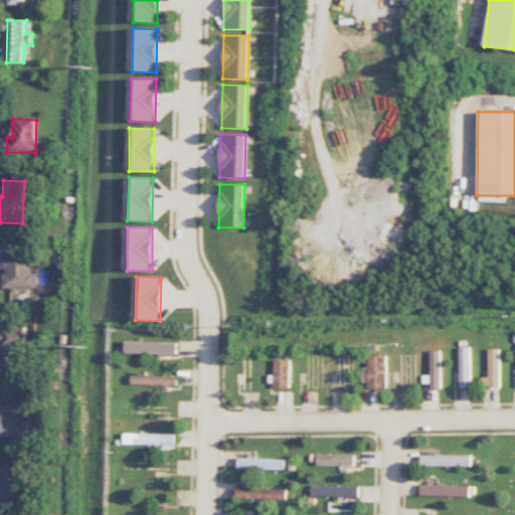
[(3,368),(25,368),(25,321),(0,321),(0,337),(3,338),(3,368)]
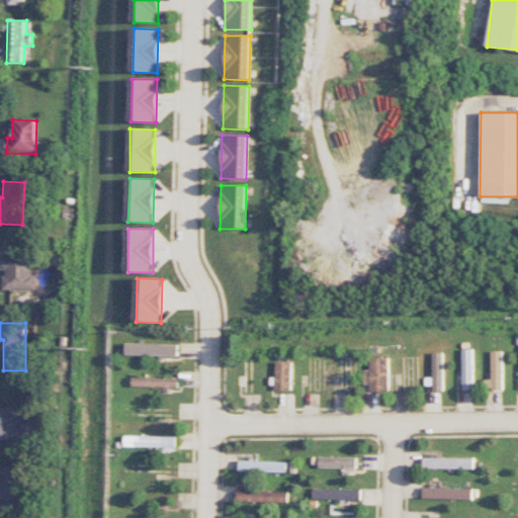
[(177,356),(177,345),(125,344),(125,355),(177,356)]
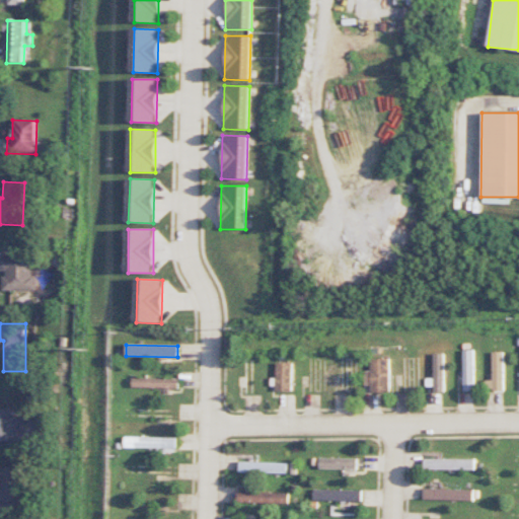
[(472,391),(472,351),(461,351),(461,391),(472,391)]
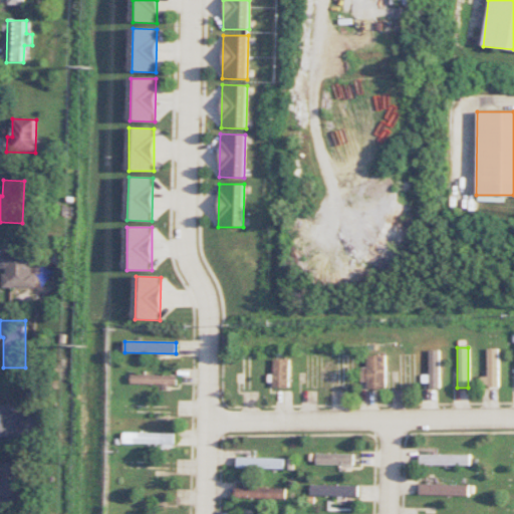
[(498,349),(486,349),(486,388),(498,388),(498,349)]
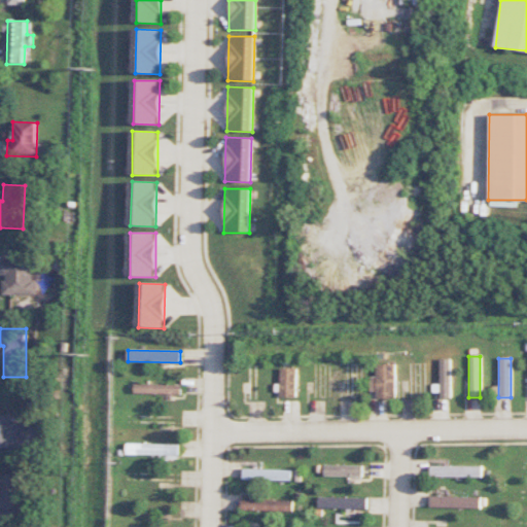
[(449,359),(438,359),(440,398),(450,398),(449,359)]
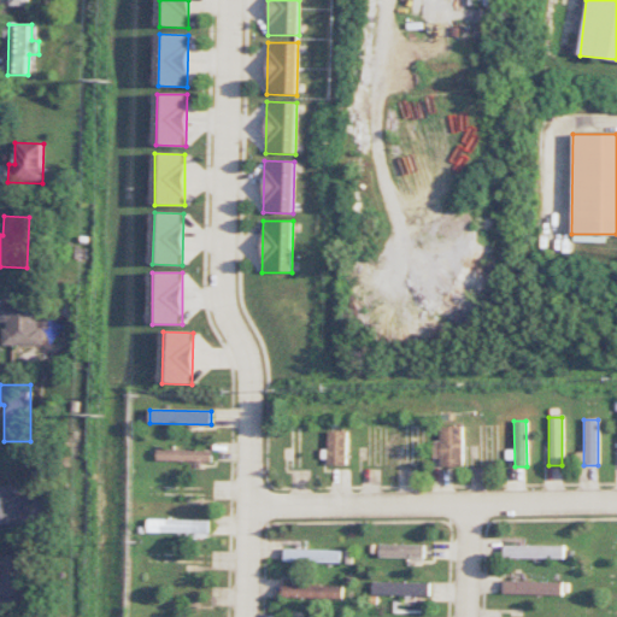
[(462,466),(460,427),(434,427),(435,459),(439,459),(439,468),(462,466)]
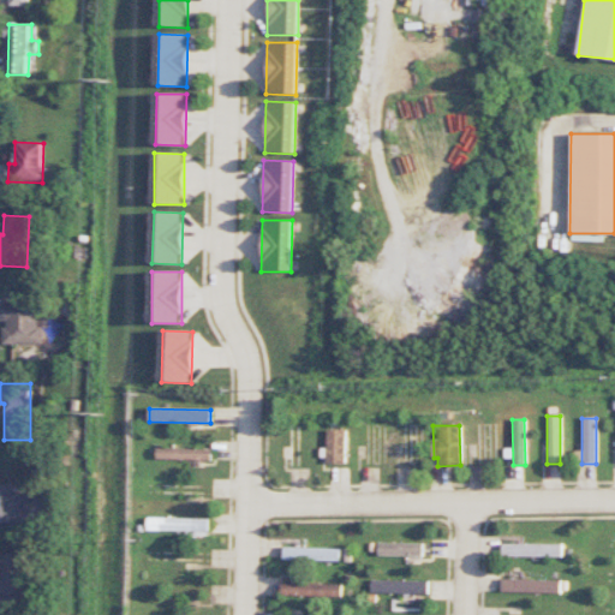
[(344,430),(323,430),(324,463),(344,463),(344,430)]
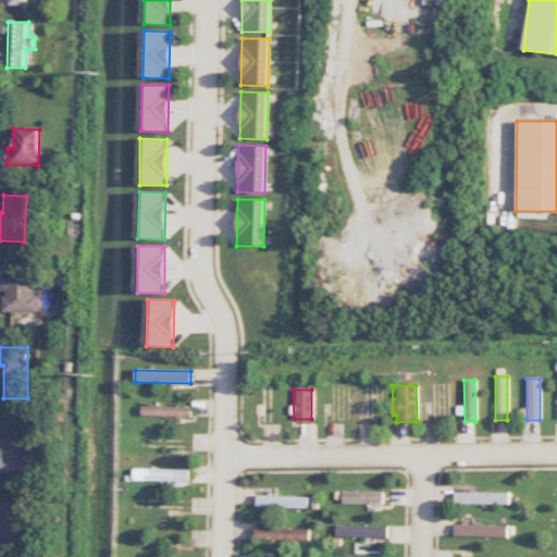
[(190,407),(141,406),(141,416),(190,417),(190,407)]
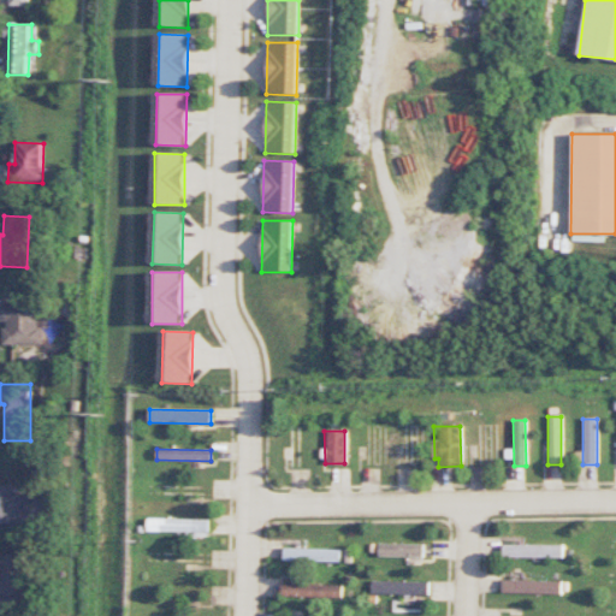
[(0,523),(28,525),(29,496),(16,496),(17,485),(0,484),(0,523)]
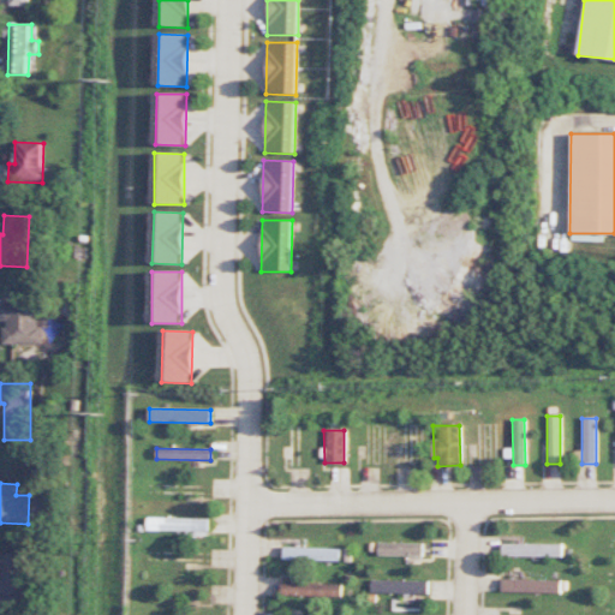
[(207,531),(207,519),(147,518),(145,531),(207,531)]
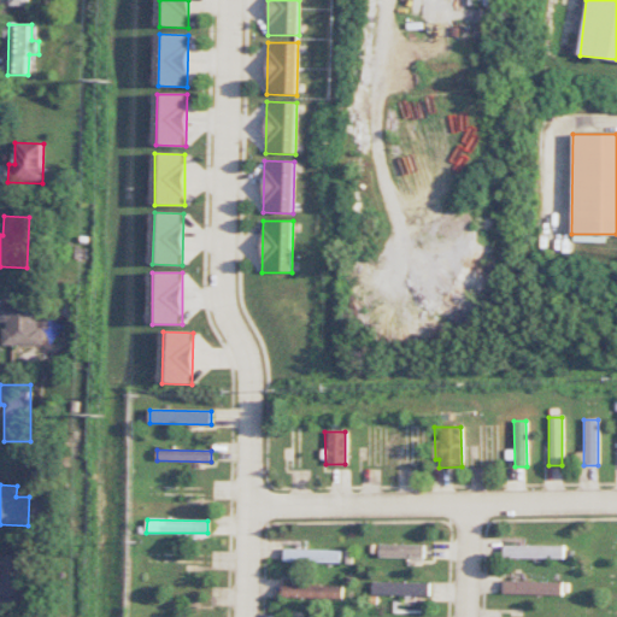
[(423,546),(378,545),(378,557),(423,558),(423,546)]
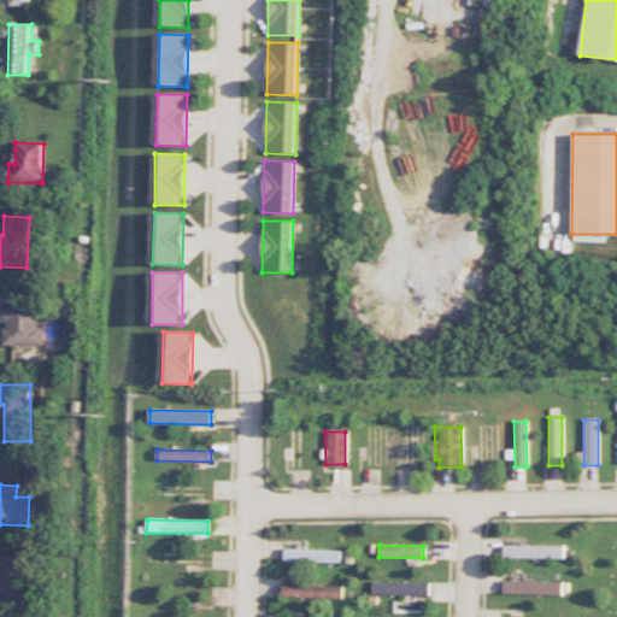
[(564,545),(503,546),(503,559),(564,558),(564,545)]
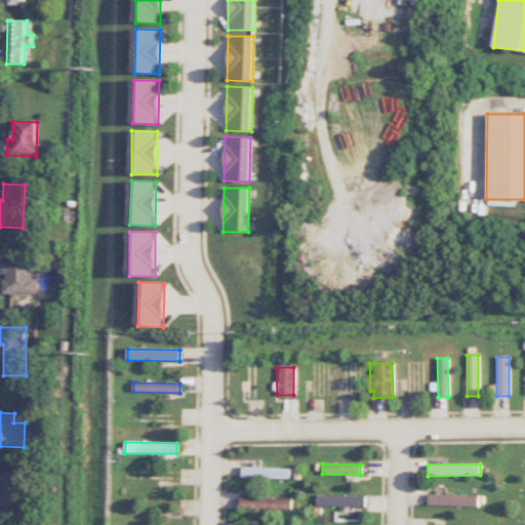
[(289,469),(240,467),(240,478),(289,480),(289,469)]
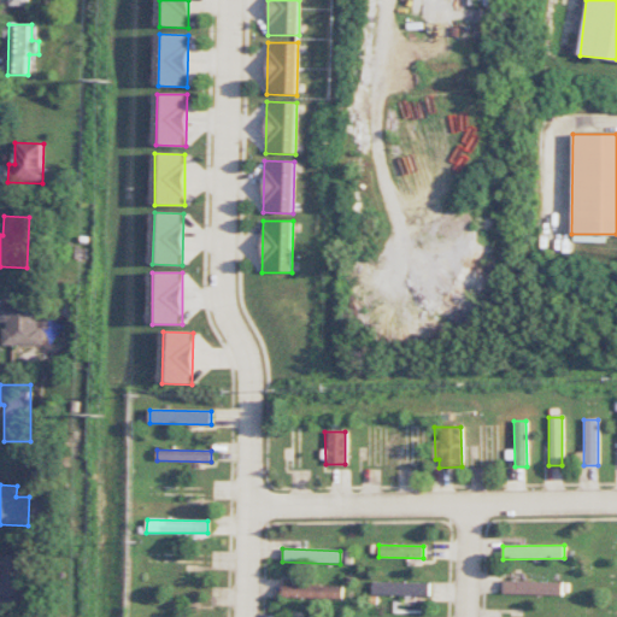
[(563,595),(564,582),(503,581),(503,594),(563,595)]
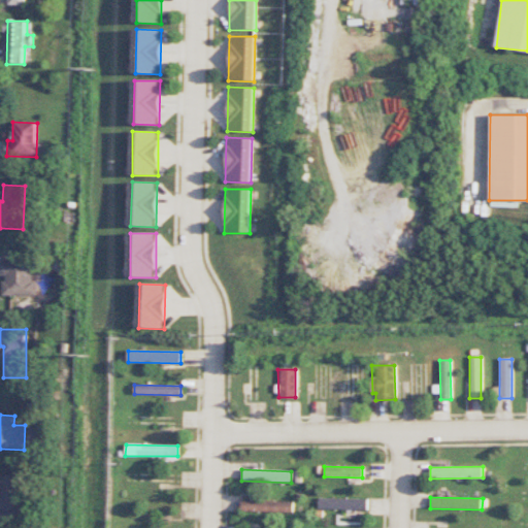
[(367,499),(318,498),(318,509),(367,509),(367,499)]
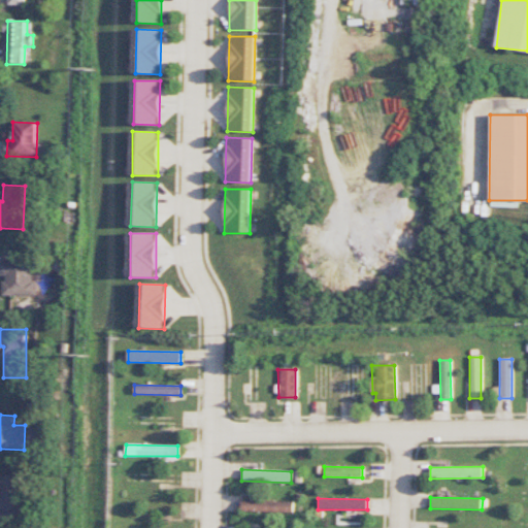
[(239,512),(293,513),(293,502),(240,500),(239,512)]
